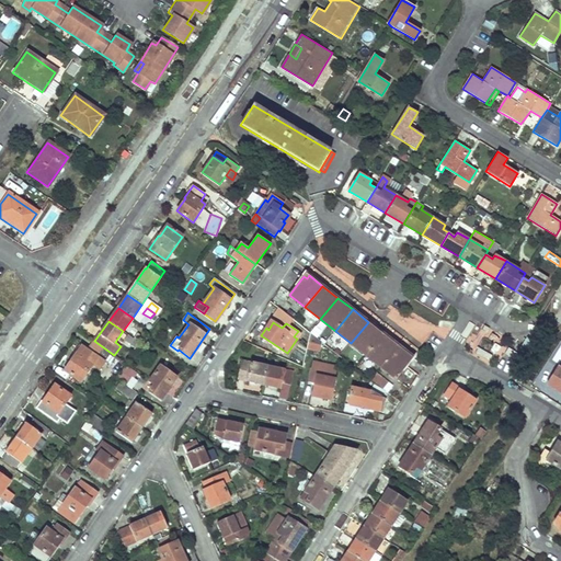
[(368,322),(351,343),(357,348),(350,356),(358,364),(365,355),(382,333),(368,322)]
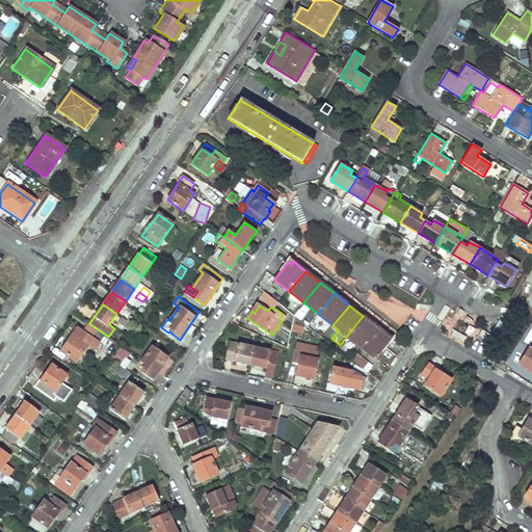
[(363,316),(346,337),(361,348),(377,327),(363,316)]
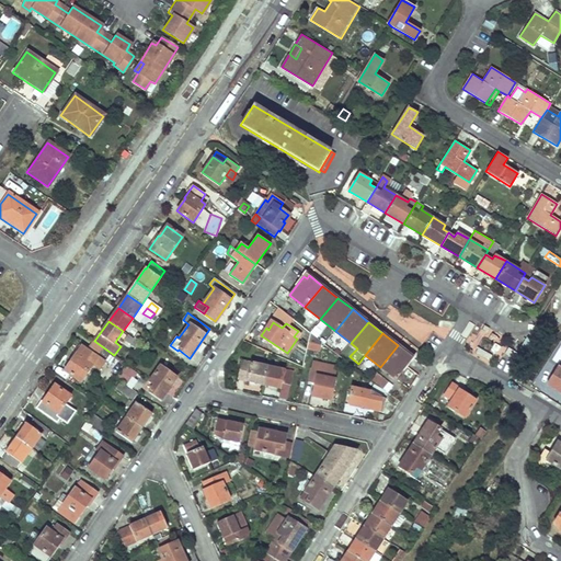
[(511,344),(505,335),(492,343),(485,333),(480,336),(478,333),(467,341),(481,363),(511,344)]
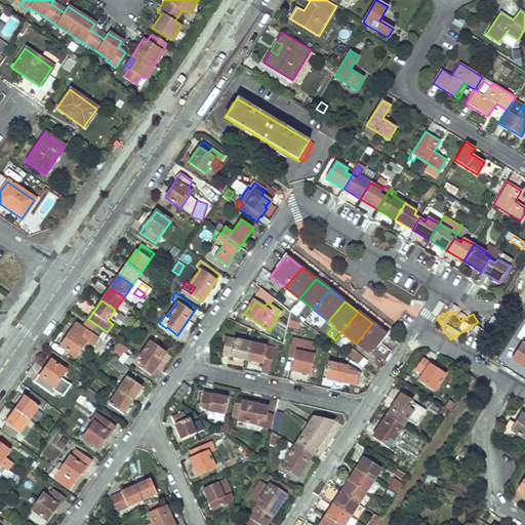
[(120,314),(117,318),(127,325),(130,321),(120,314)]
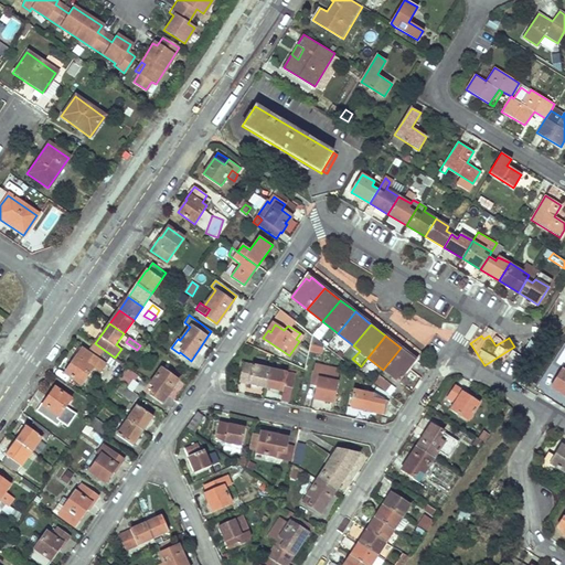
[(315,338),(309,349),(319,354),(324,343),(315,338)]
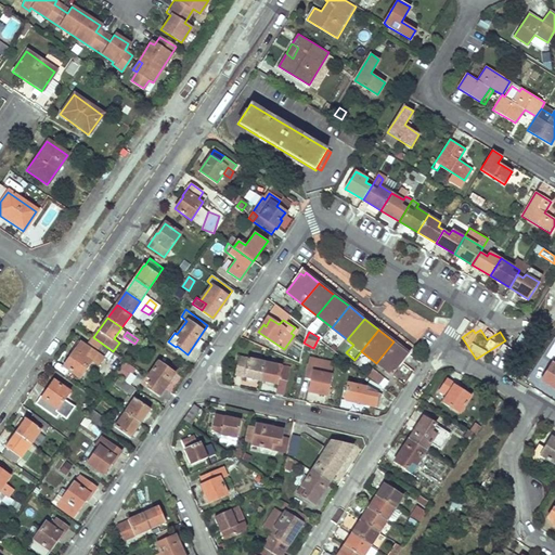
[(330,346),(334,339),(325,334),(321,340),(330,346)]
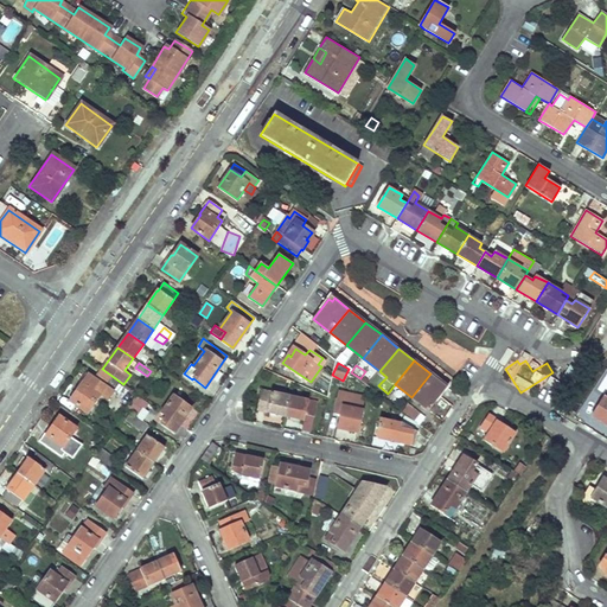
[(95,368),(89,376),(113,391),(117,384),(95,368)]
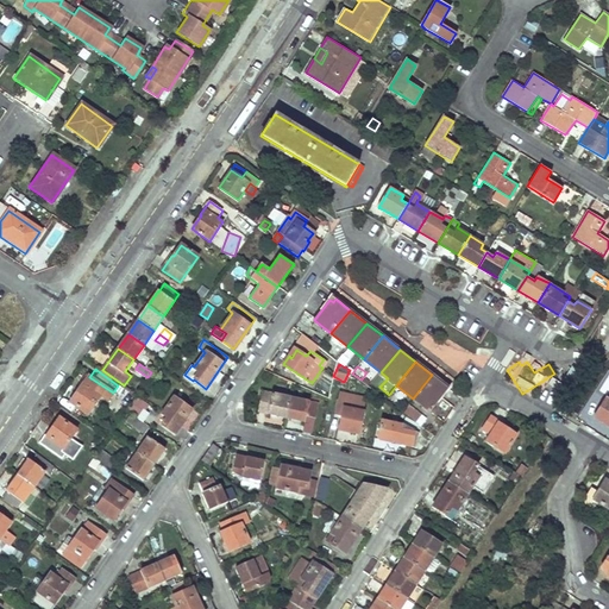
[(432,375),(413,399),(429,412),(446,393),(443,389),(445,387),(432,375)]
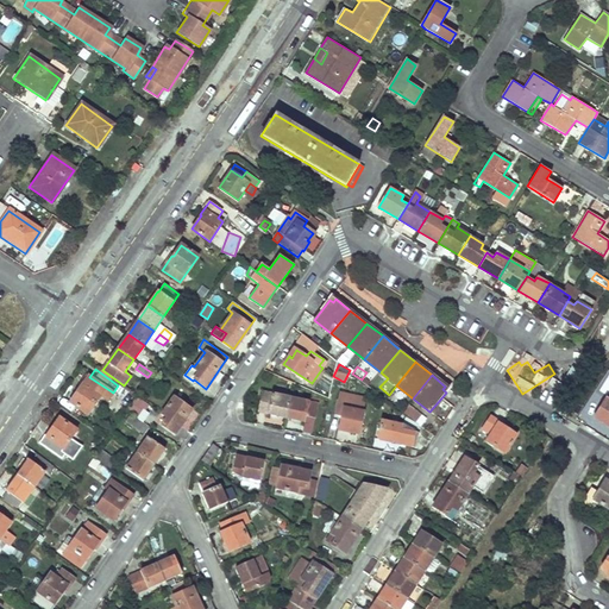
[(79,390),(70,402),(87,414),(100,396),(107,400),(113,393),(89,377),(88,376),(77,389),(79,390)]
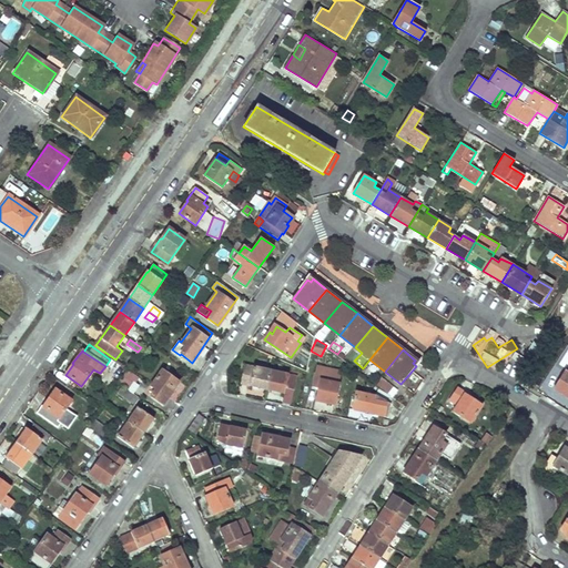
[(244,365),(241,384),(266,389),(271,371),(244,365)]
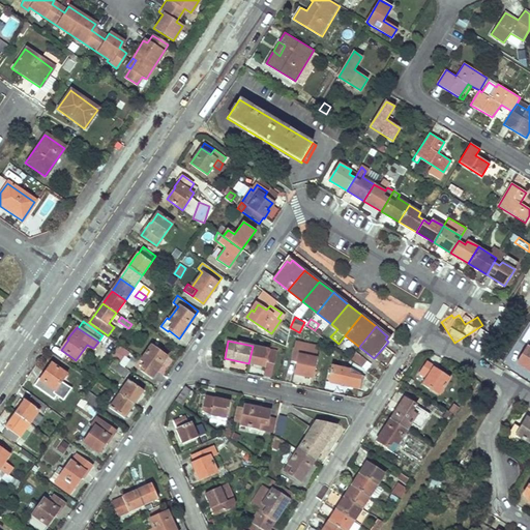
[(128,351),(119,345),(116,351),(124,357),(128,351)]
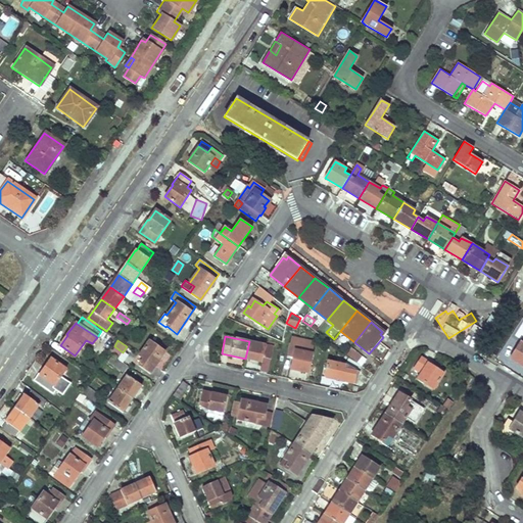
[(143,359),(139,365),(150,372),(164,351),(149,341),(139,354),(143,359)]
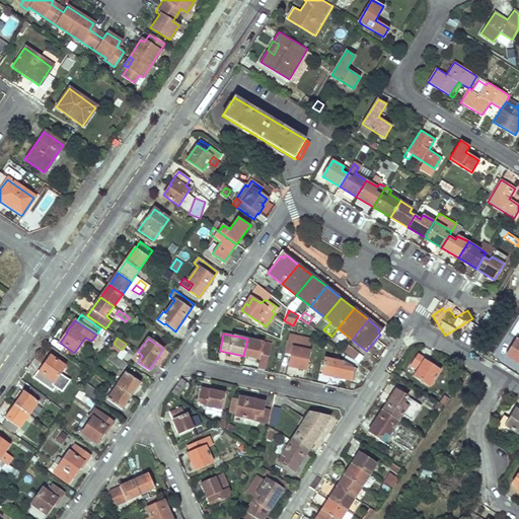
[(247,339),(243,356),(260,359),(262,355),(269,356),(272,344),(247,339)]
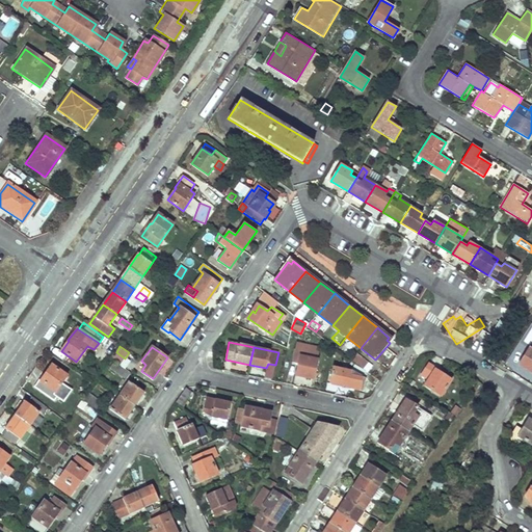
[(531,348),(529,347),(520,364),(531,371),(531,348)]
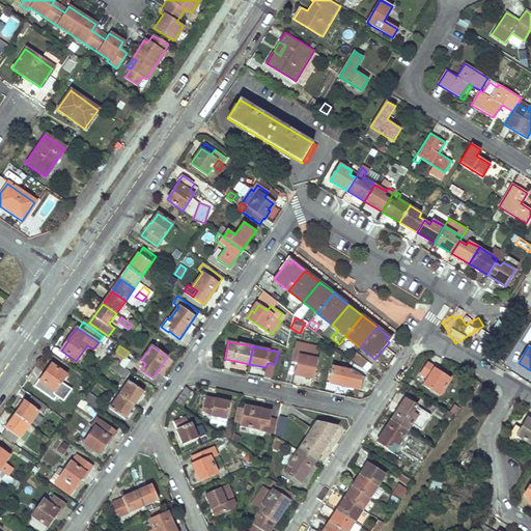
[(295,347),(292,360),(298,361),(296,372),(304,373),(304,376),(312,379),(315,359),(300,355),(301,348),(295,347)]
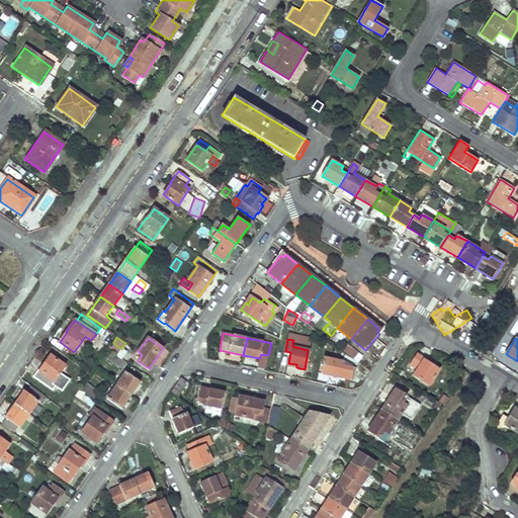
[(121,349),(113,343),(108,349),(120,357),(124,351),(121,349)]
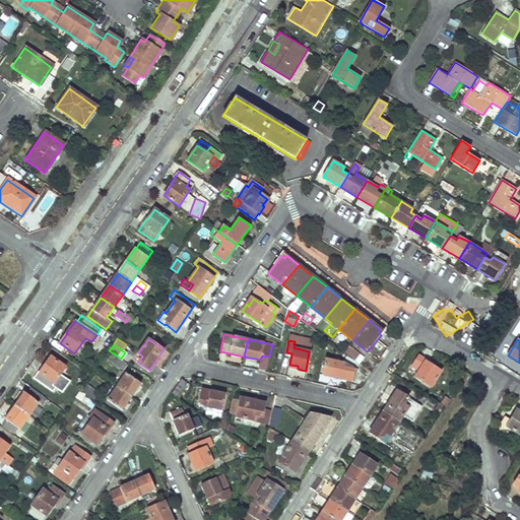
[(348,345),(343,351),(354,360),(360,354),(348,345)]
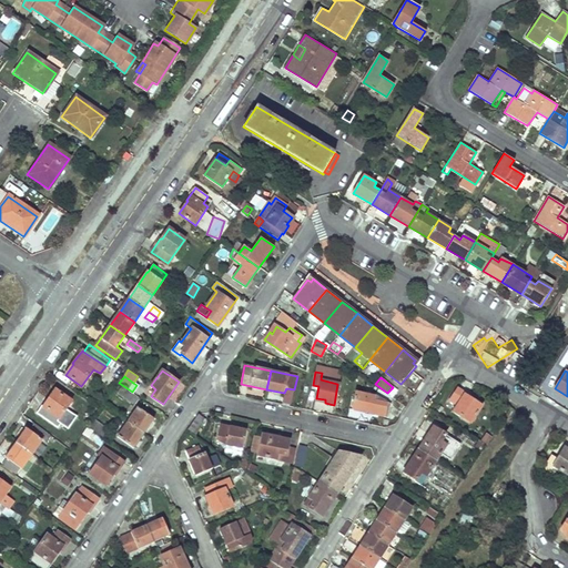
[(122,387),(118,393),(134,405),(139,398),(122,387)]
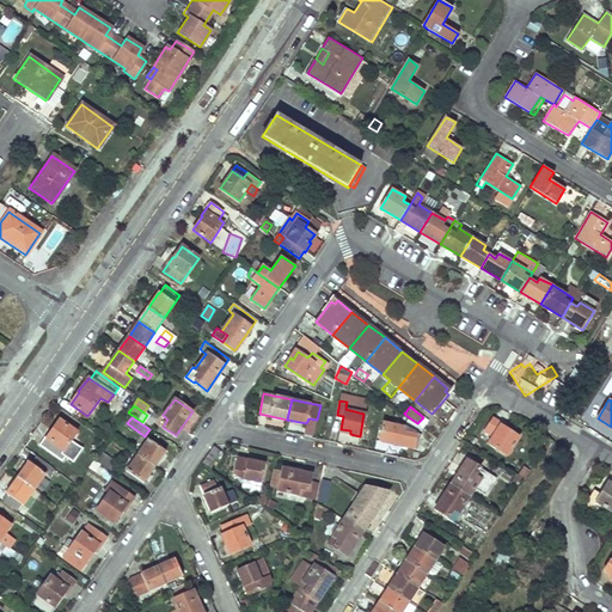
[(44,438),(40,444),(53,453),(57,447),(63,451),(77,430),(60,418),(46,439),(44,438)]
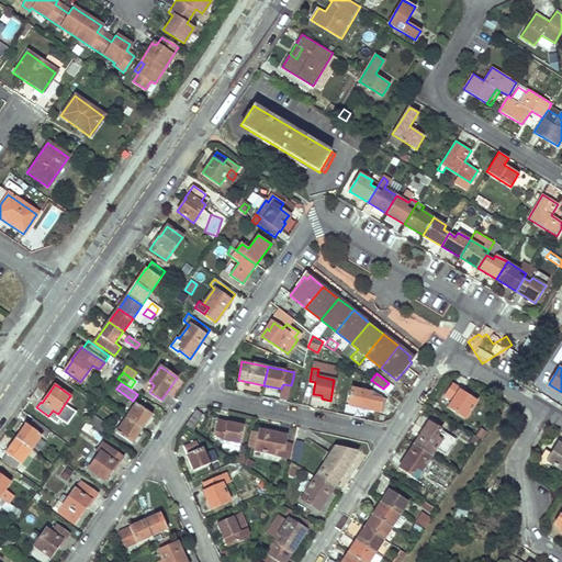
[(453,384),(445,396),(451,402),(448,406),(465,417),(476,401),(464,393),(464,392),(453,384)]
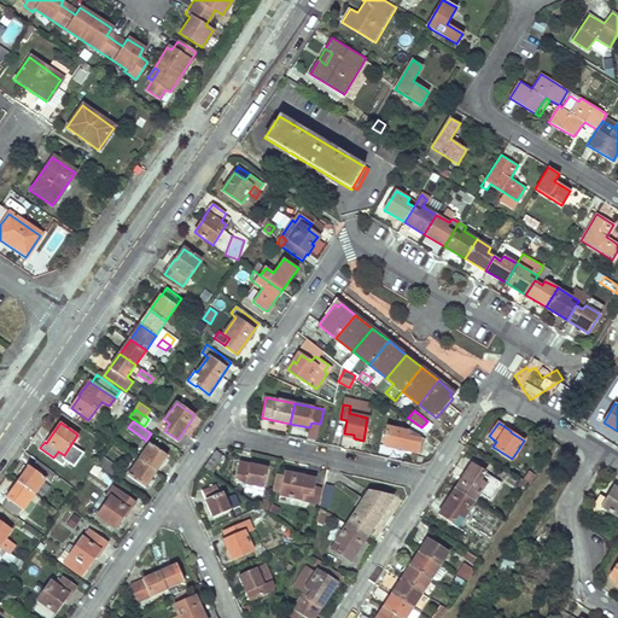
[(386,426),(383,444),(420,452),(423,439),(410,431),(386,426)]
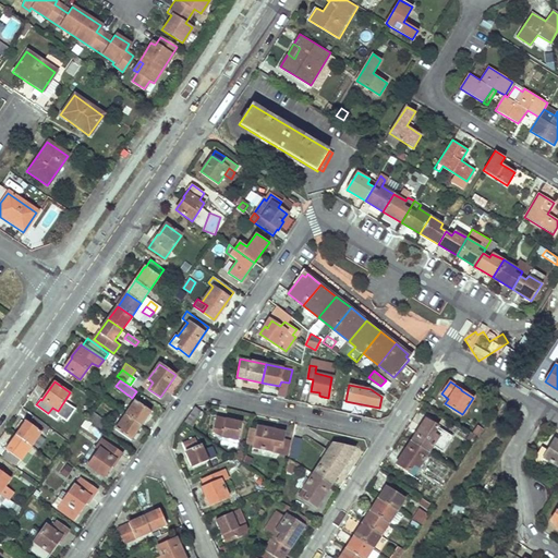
[(134,401),(125,414),(141,425),(150,411),(134,401)]
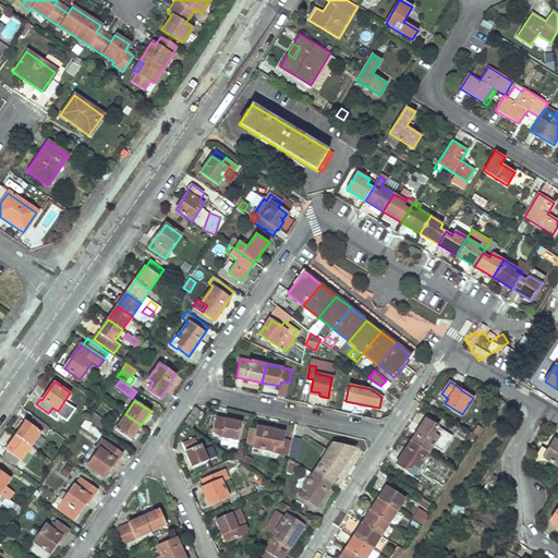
[(194,408),(184,422),(190,426),(199,412),(194,408)]
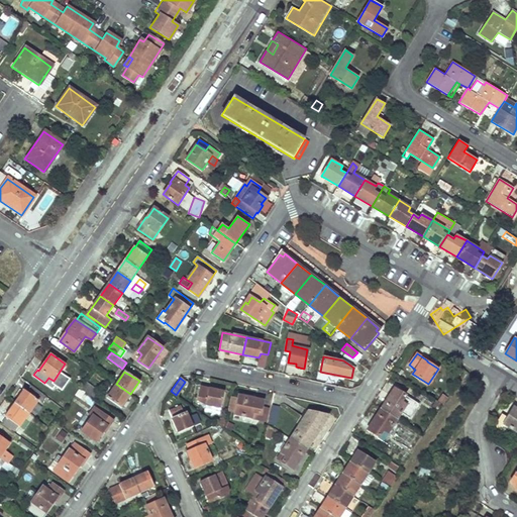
[(85,382),(80,388),(93,397),(97,391),(85,382)]
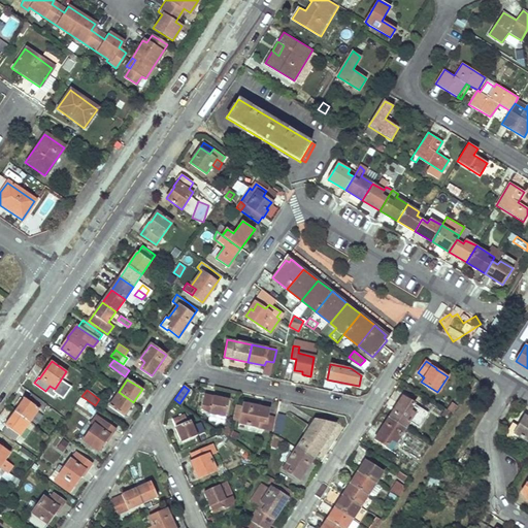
[(119,392),(109,405),(124,416),(133,402),(119,392)]
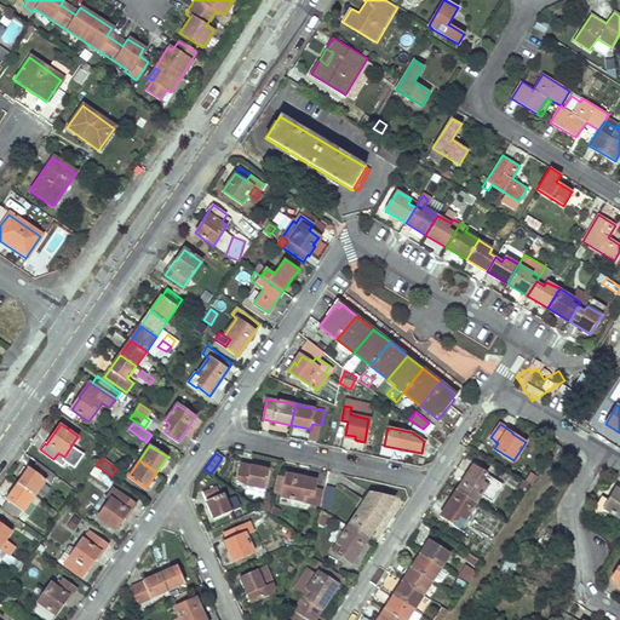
[(29,468),(17,484),(34,497),(46,480),(51,483),(56,475),(38,463),(32,470),(29,468)]
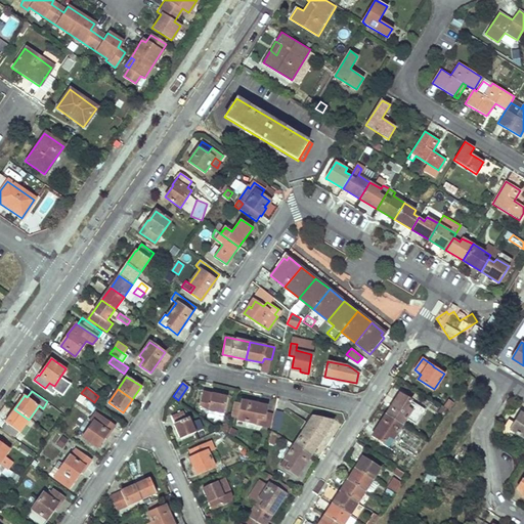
[(208,410),(223,413),(226,397),(202,392),(199,407),(208,410)]
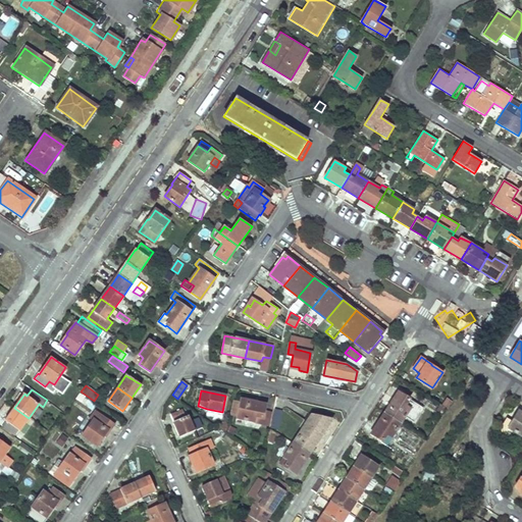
[(398,393),(384,414),(401,424),(404,419),(412,424),(422,408),(398,393)]
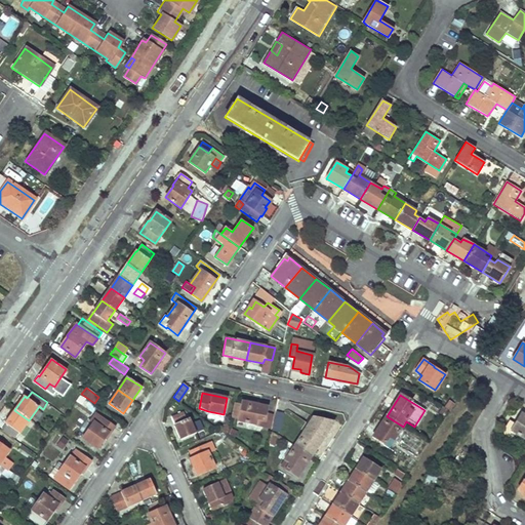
[(241,401),(237,420),(255,425),(256,419),(265,420),(266,413),(268,407),(241,401)]
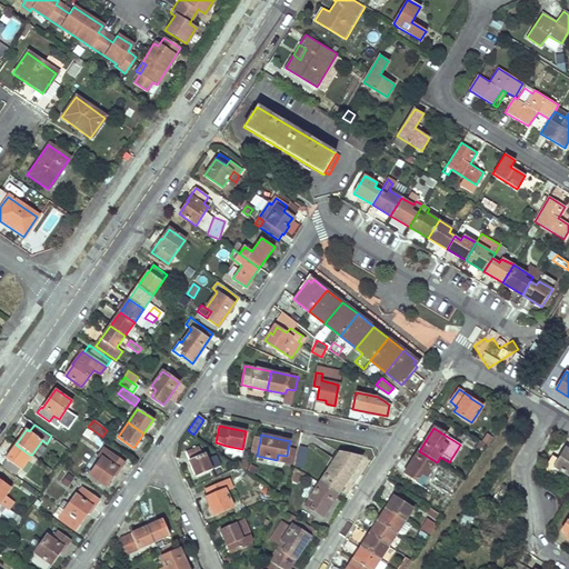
[(81,437),(79,443),(93,449),(96,441),(81,437)]
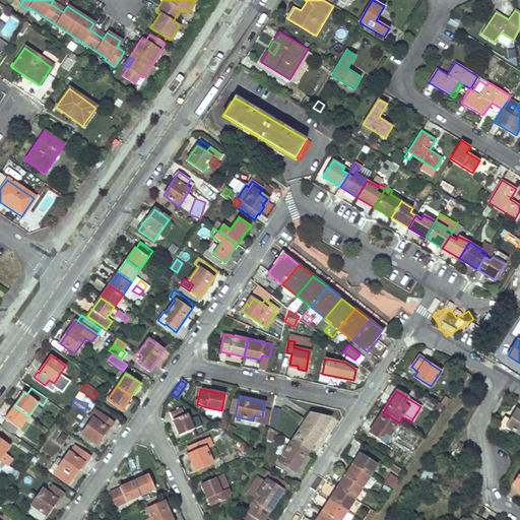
[(14,406),(5,418),(20,429),(28,416),(14,406)]
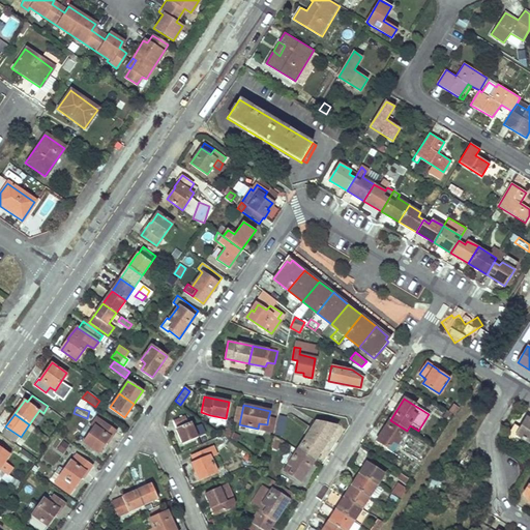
[(184,415),(173,420),(182,443),(197,437),(190,422),(188,423),(184,415)]
